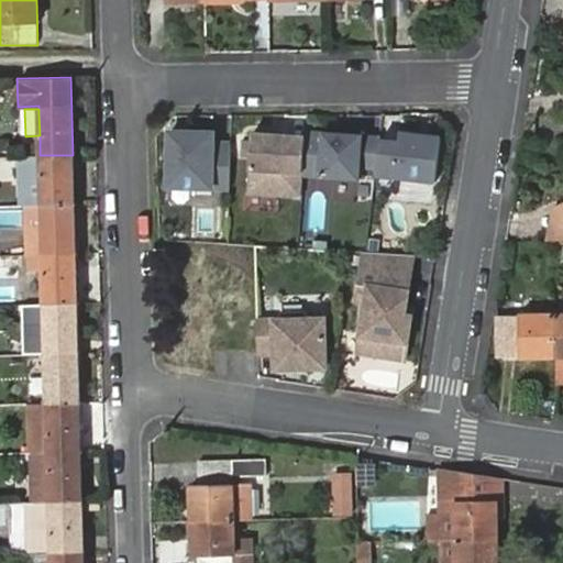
[(230,177),(231,142),(214,142),(214,131),(170,129),(168,184),(212,186),(212,176),(230,177)]
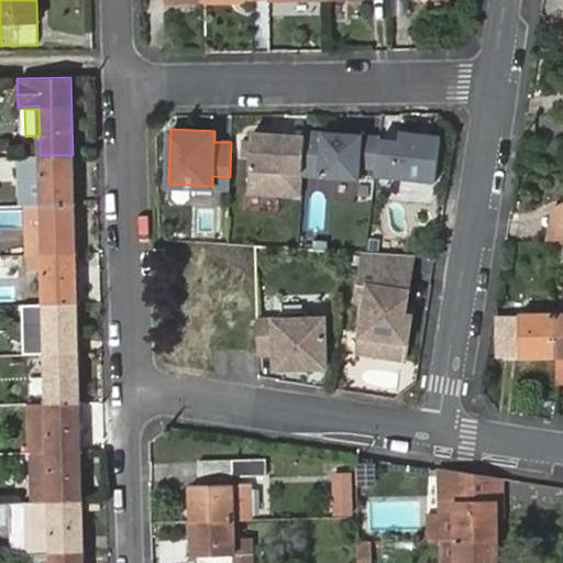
[(361,166),(363,135),(307,131),(307,136),(306,142),(305,166),(322,167),(321,176),(360,178),(361,166)]
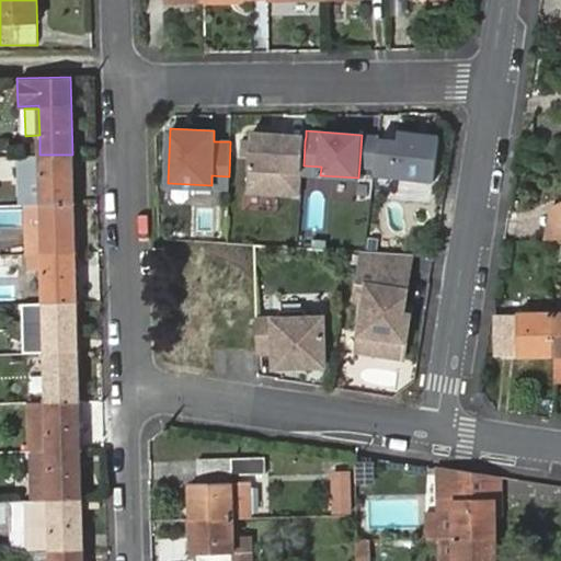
[(435,181),(441,137),(400,132),(398,141),(379,139),(376,168),(376,173),(435,181)]
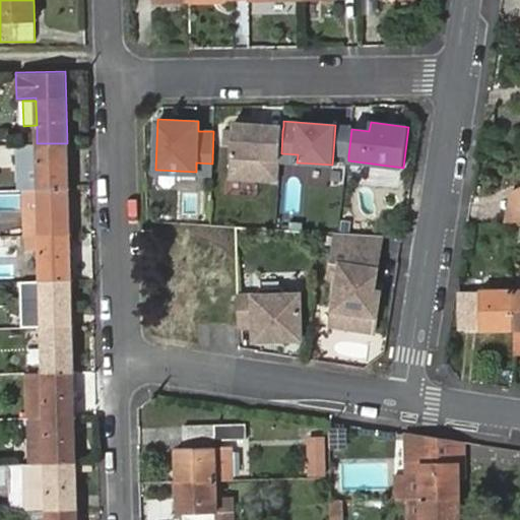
[(281,153),(282,131),(267,130),(267,125),(234,123),(230,176),(280,180),(281,153)]
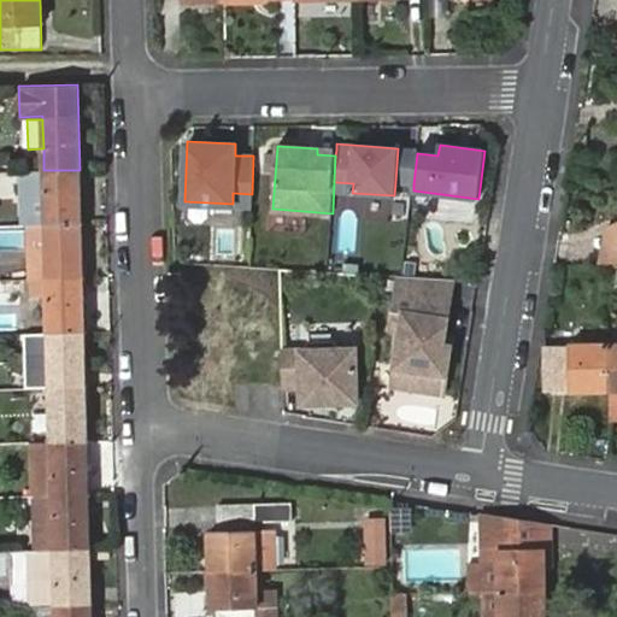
[(413,184),(417,153),(418,150),(398,148),(395,182),(413,184)]
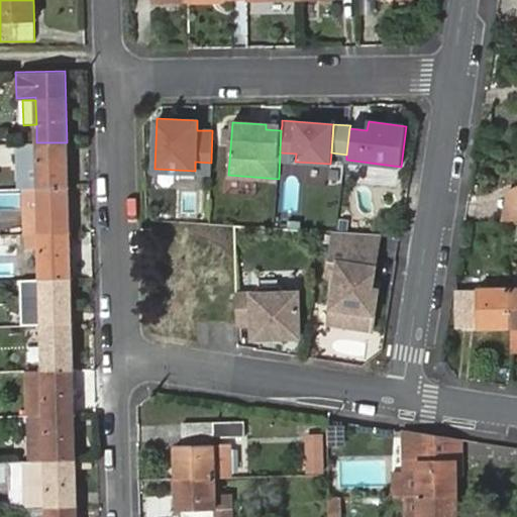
[(67,142),(36,142),(19,143),(20,189),(24,190),(38,189),(68,188),(67,152),(67,142)]
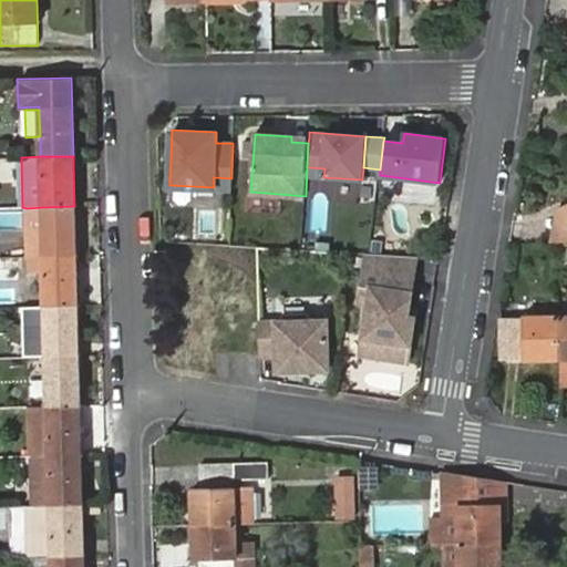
[(323,177),(325,168),(307,167),(307,176),(323,177)]
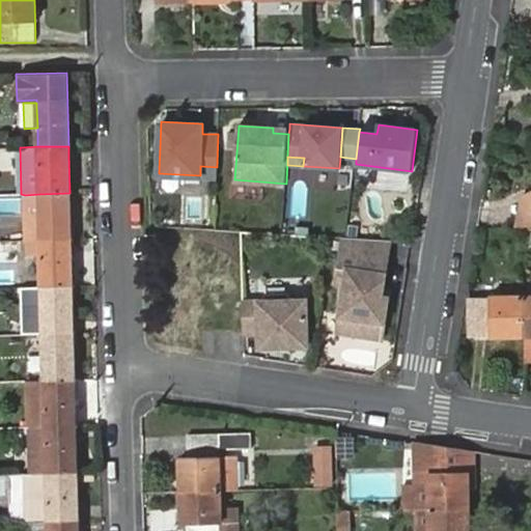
[(216,176),(217,167),(200,166),(200,175),(216,176)]
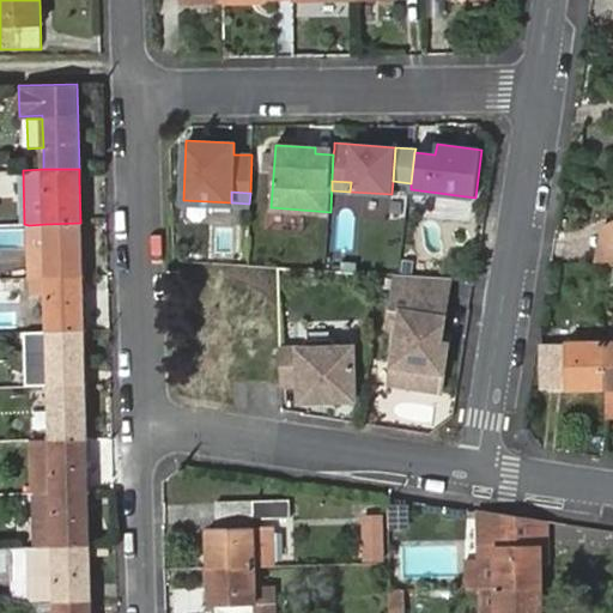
[(82,262),(80,223),(46,224),(29,225),(29,250),(46,250),(47,277),(68,275),(83,275),(82,262)]
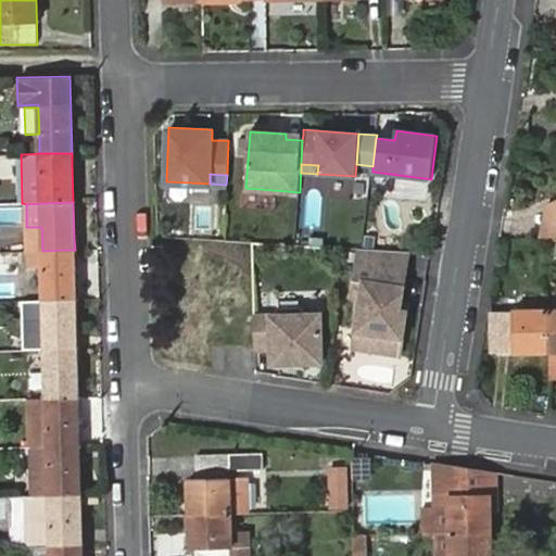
[(0,206),(0,223),(21,224),(21,207),(0,206)]
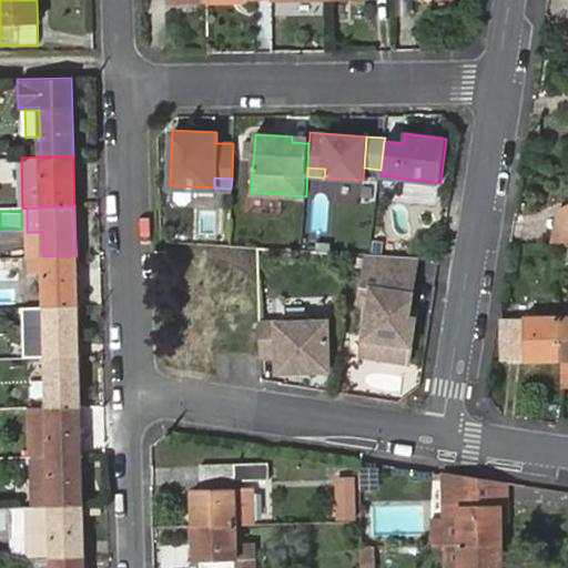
[(42,232),(27,232),(28,256),(43,256),(42,232)]
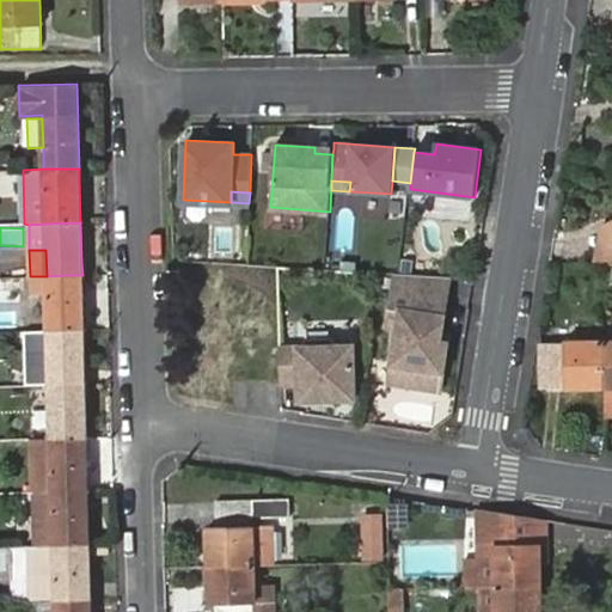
[(442,330),(447,299),(423,295),(427,276),(393,274),(385,326),(397,328),(391,365),(409,368),(407,386),(440,391),(447,342),(440,341),(442,330)]
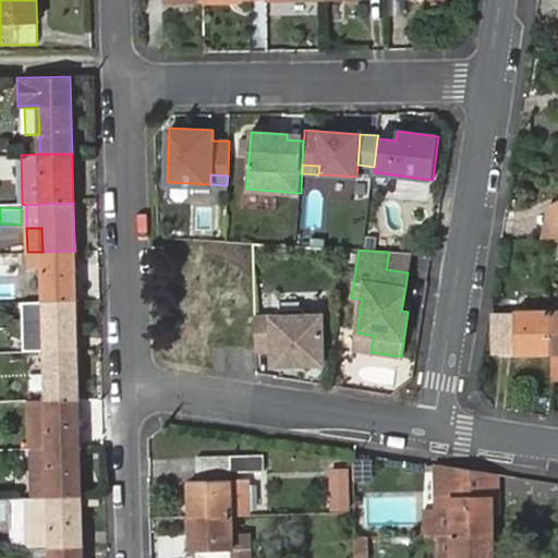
[(43,252),(45,301),(75,300),(75,262),(75,251),(62,251),(43,252)]
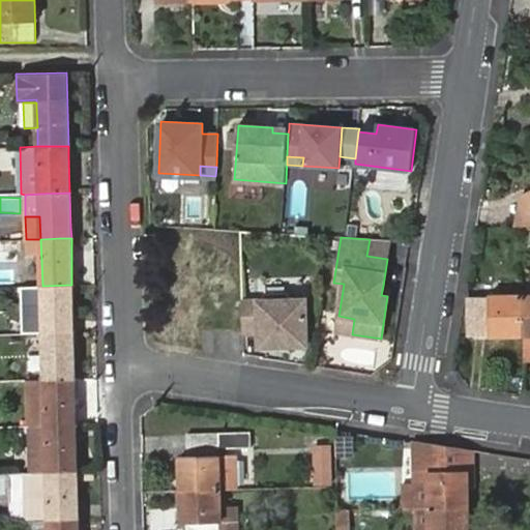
[(387,259),(390,240),(370,239),(366,256),(387,259)]
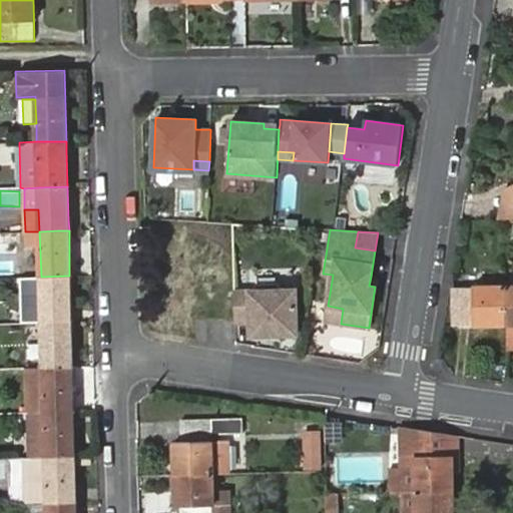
[(26,321),(42,321),(59,320),(71,320),(71,310),(69,276),(41,277),(41,305),(25,305),(26,321)]
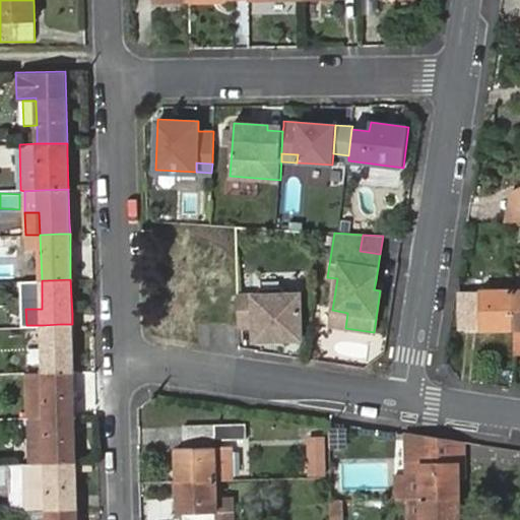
[(258,294),(237,294),(238,330),(252,330),(253,344),(305,343),(304,291),(286,291),(280,286),(263,287),(258,294)]
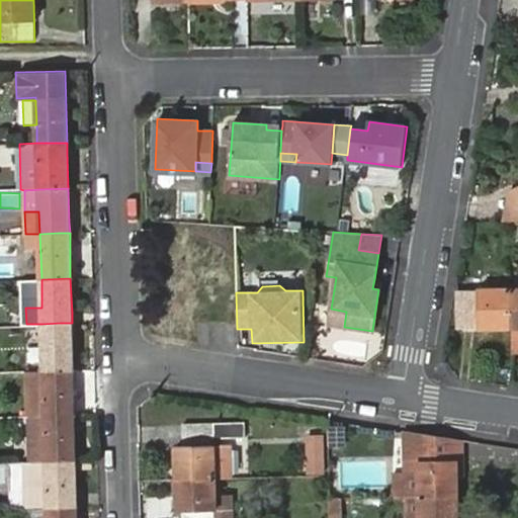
[(512,327),(511,289),(480,289),(458,289),(458,327),(480,327),(512,327)]
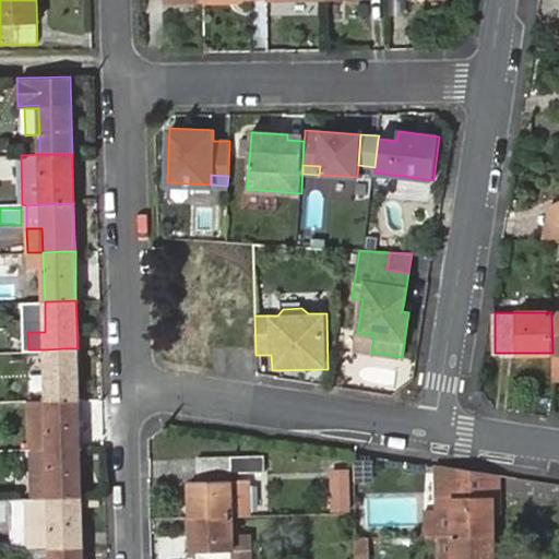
[(371,353),(373,336),(357,333),(354,349),(371,353)]
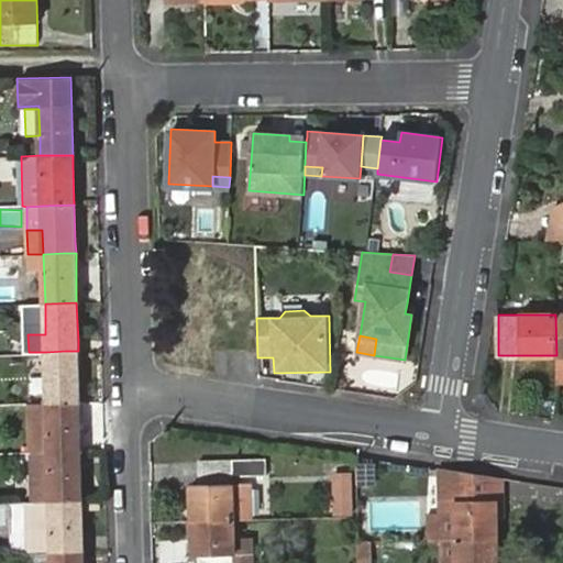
[(46,352),(47,401),(79,400),(78,362),(78,351),(65,351),(46,352)]
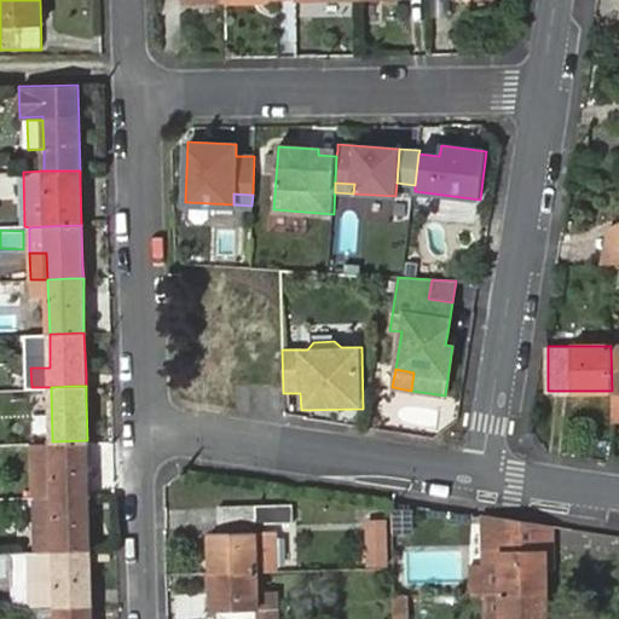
[(52,441),(53,497),(75,497),(88,496),(88,482),(87,440),(52,441)]
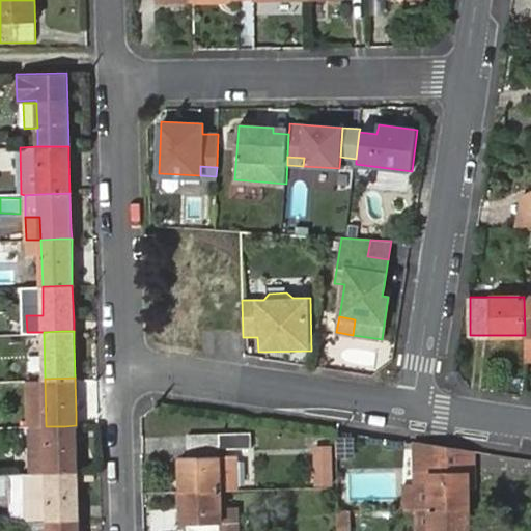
[(64,426),(46,426),(47,472),(78,472),(77,438),(76,425),(64,426)]
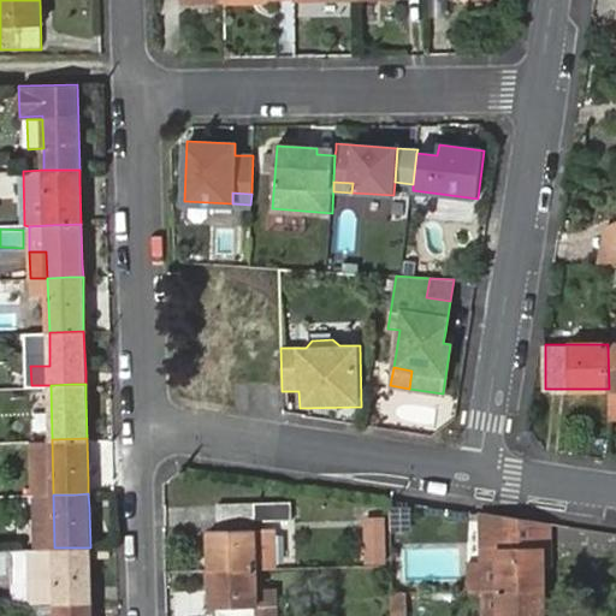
[(209,529),(209,568),(255,567),(272,567),(273,520),(289,519),(289,503),(253,502),(217,503),(217,529),(209,529)]
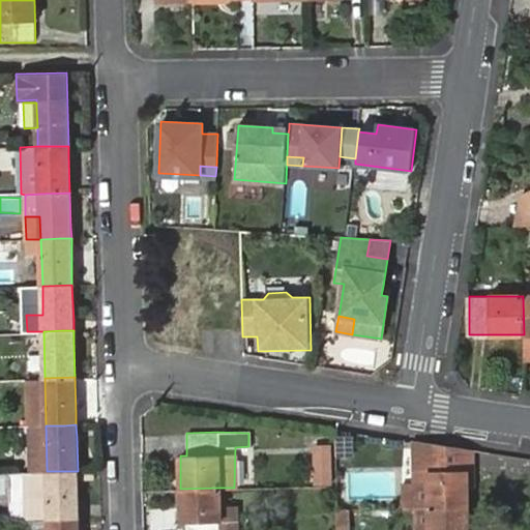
[(336,437),(336,455),(355,455),(355,437),(336,437)]
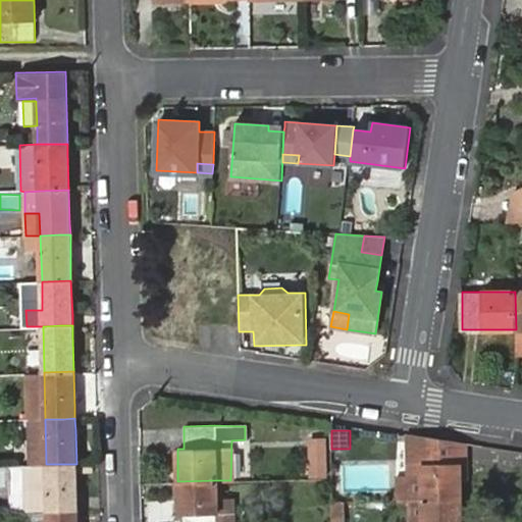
[(399,500),(423,500),(461,500),(461,464),(455,464),(456,444),(378,431),(378,459),(423,459),(423,473),(399,473),(399,500)]
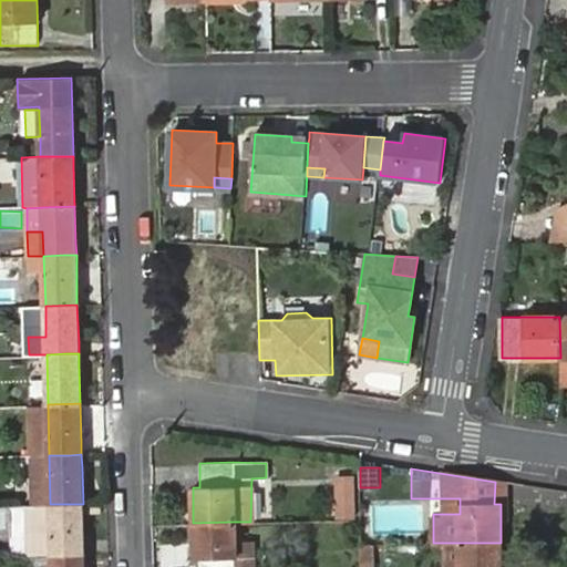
[(340,519),(360,519),(359,477),(339,478),(340,519)]
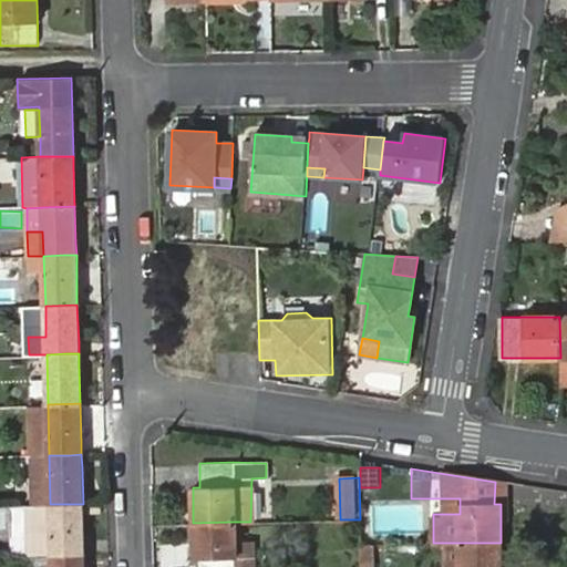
[(433,514),(460,514),(460,498),(411,498),(411,514),(433,514)]
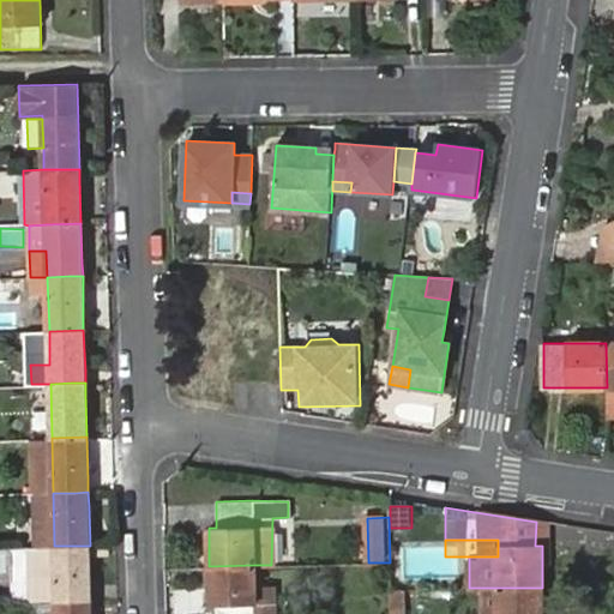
[(90,546),(54,546),(54,551),(37,552),(38,601),(55,602),(77,601),(91,601),(90,587),(90,546)]
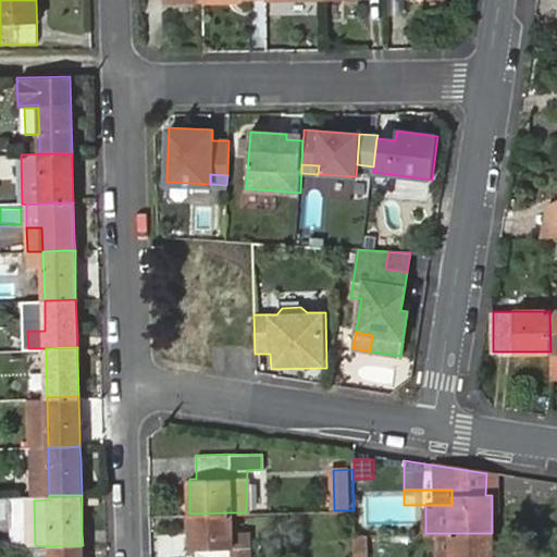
[(248,556),(248,534),(232,534),(231,512),(189,514),(190,551),(196,551),(196,556),(248,556)]
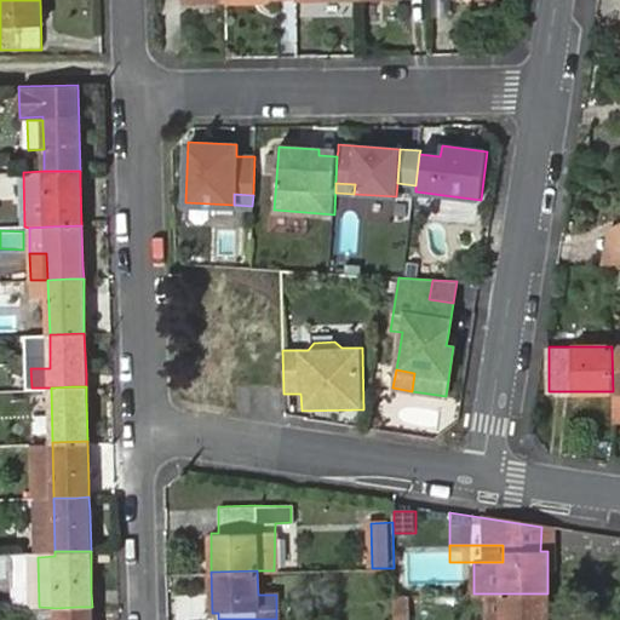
[(547,619),(547,593),(503,593),(501,619),(547,619)]
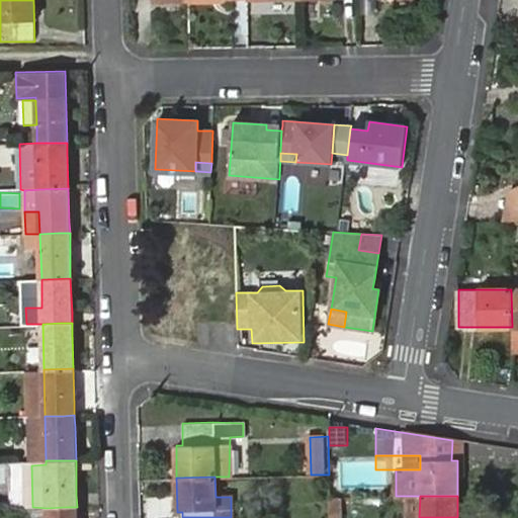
[(330,517),(343,517),(343,498),(330,498),(330,517)]
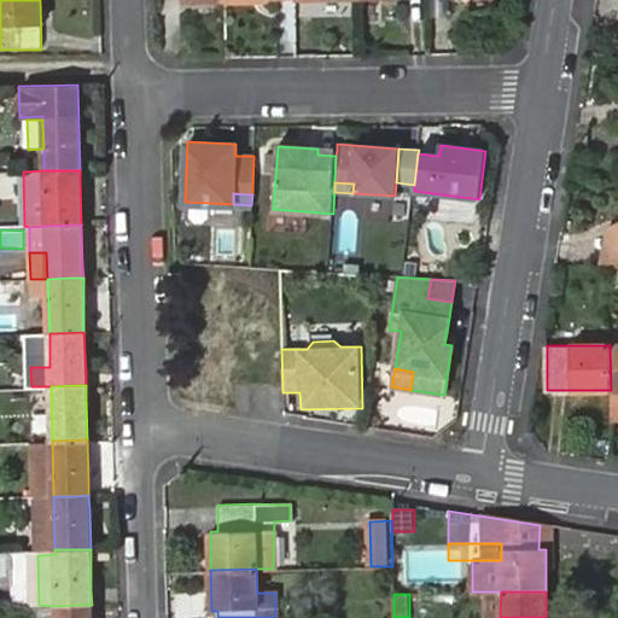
[(56,606),(39,605),(39,617),(92,617),(92,605),(77,605),(56,606)]
